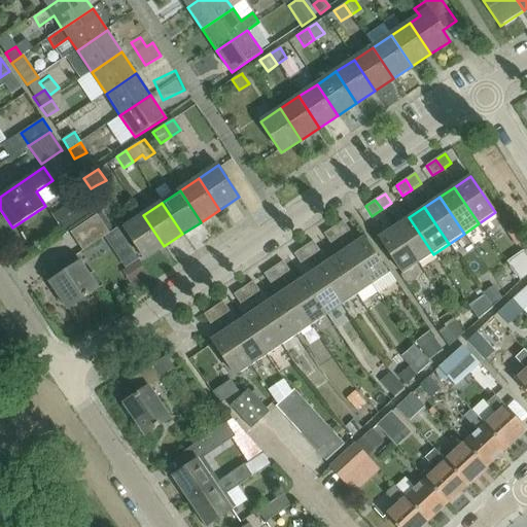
[(82,250),(108,233),(97,215),(71,233),(82,250)]
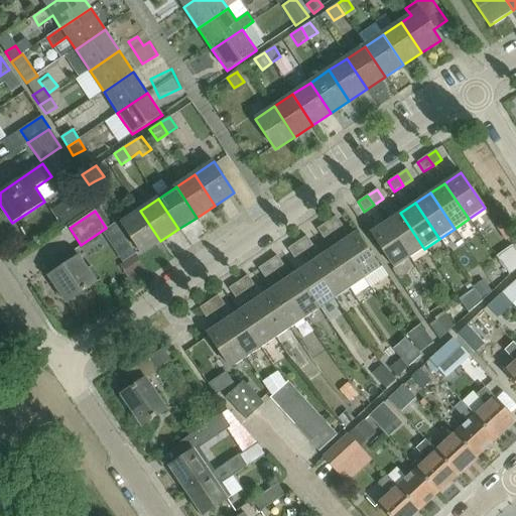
[(141,254),(160,241),(140,211),(121,223),(141,254)]
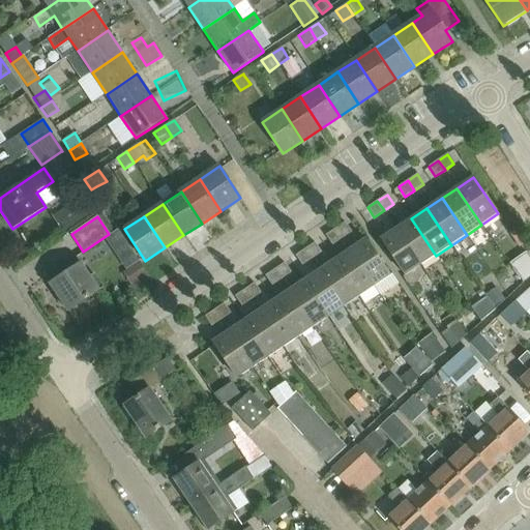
[(421,265),(436,256),(411,218),(396,229),(421,265)]
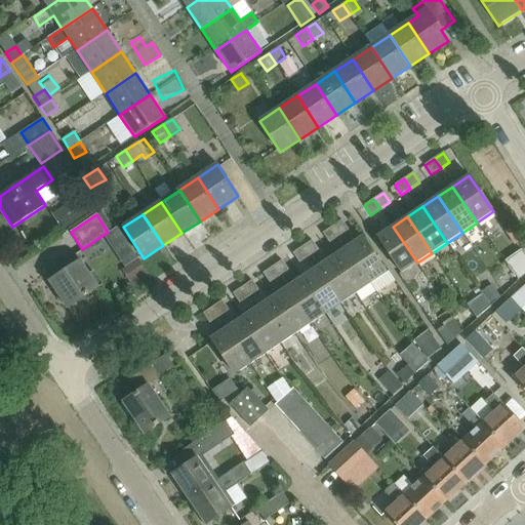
[(332,227),(338,237),(348,231),(341,220),(332,227)]
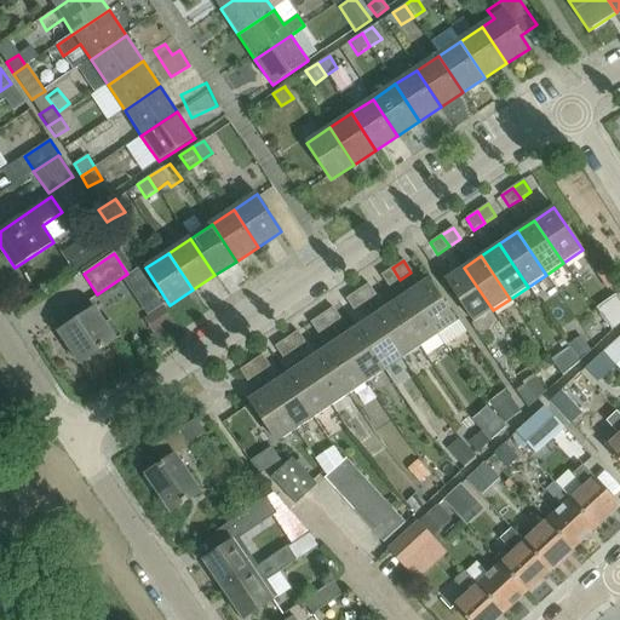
[(389,287),(400,280),(392,268),(380,276),(389,287)]
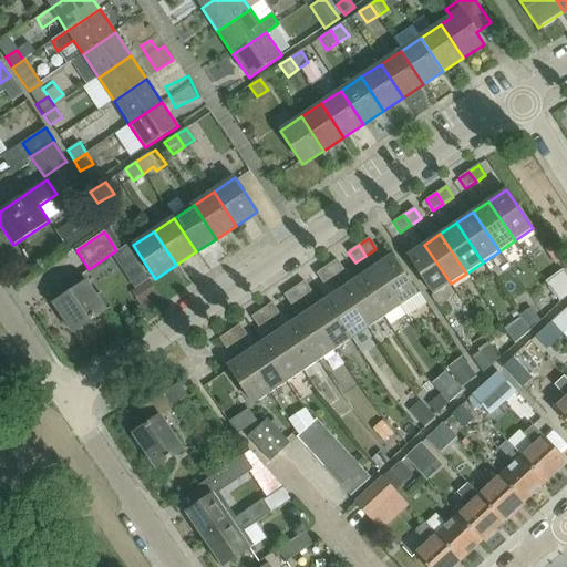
[(433,296),(451,284),(424,245),(406,256),(433,296)]
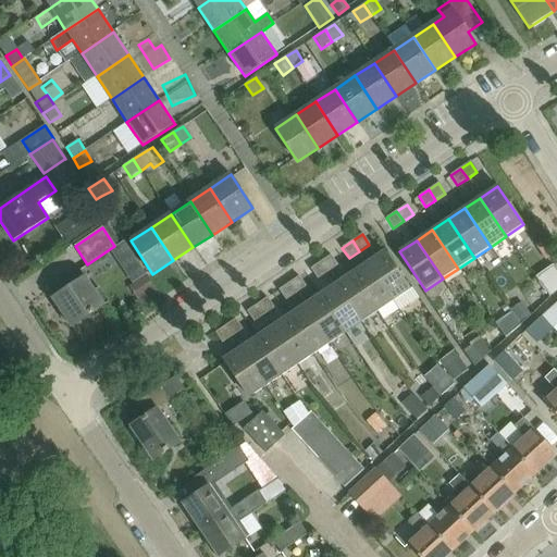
[(393,301),(410,291),(384,252),(367,263),(393,301)]
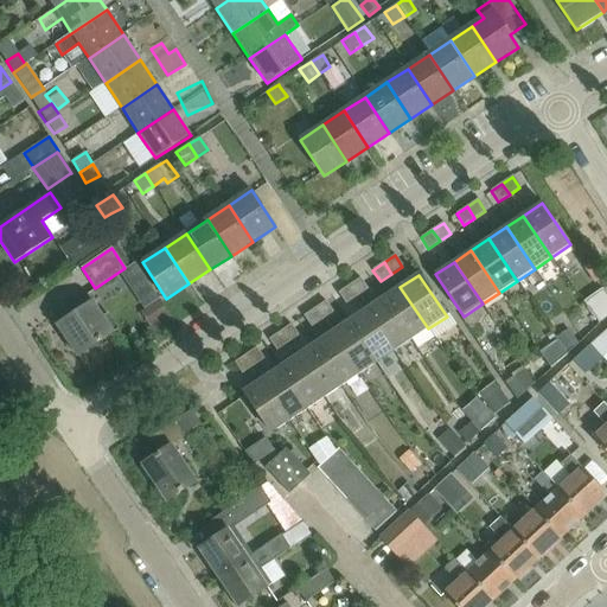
[(349,286),(357,298),(368,289),(360,279),(349,286)]
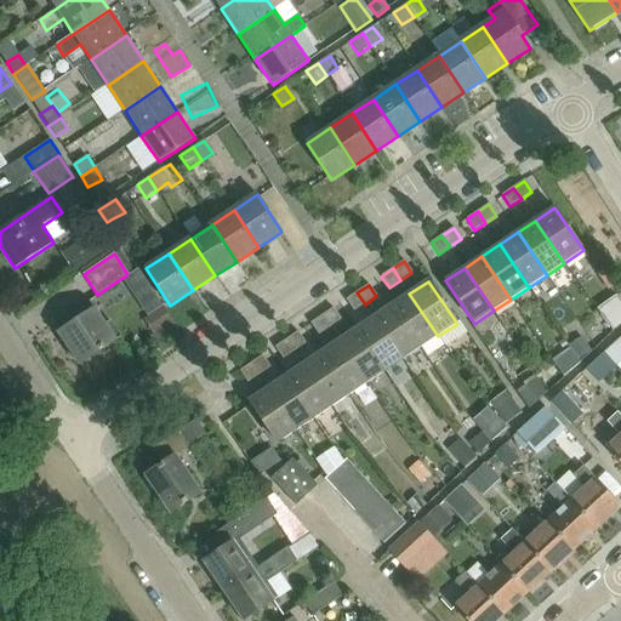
[(354,312),(365,305),(357,292),(346,300),(354,312)]
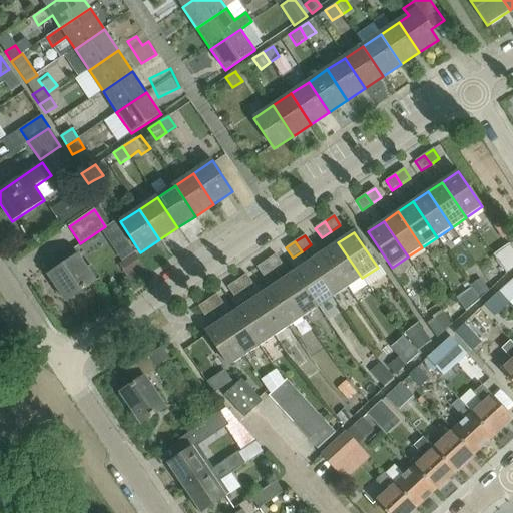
[(348,288),(362,278),(338,242),(324,252),(348,288)]
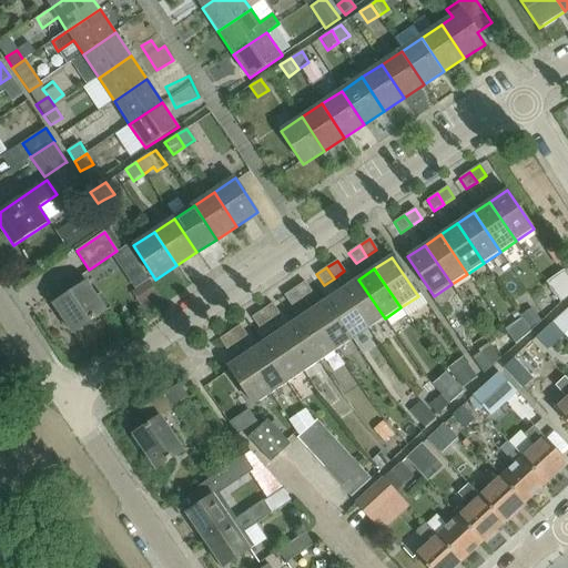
[(547,279),(559,292),(567,283),(567,277),(559,269),(547,279)]
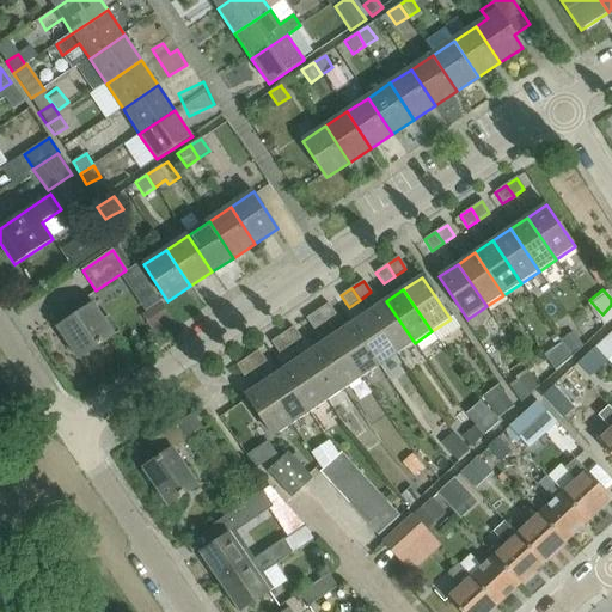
[(114,335),(92,304),(87,297),(65,312),(69,319),(57,328),(78,359),(114,335)]
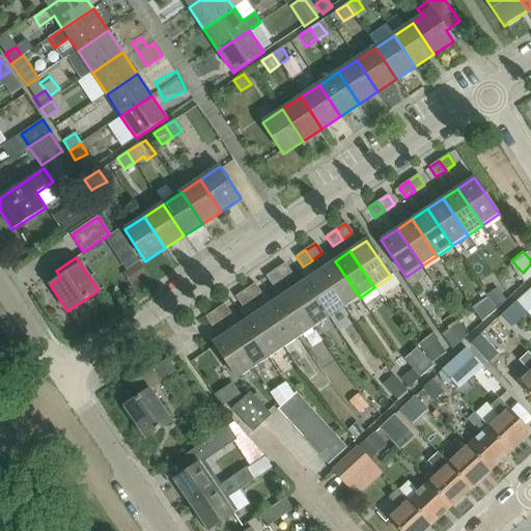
[(344,308),(360,298),(335,261),(319,272),(344,308)]
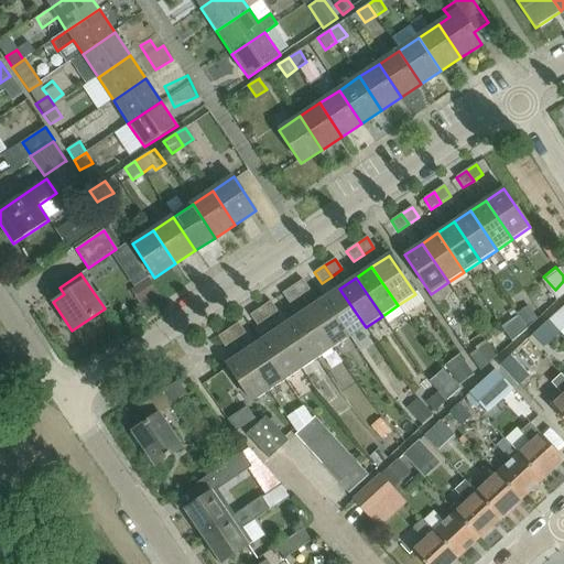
[(292,288),(299,297),(308,291),(302,281),(292,288)]
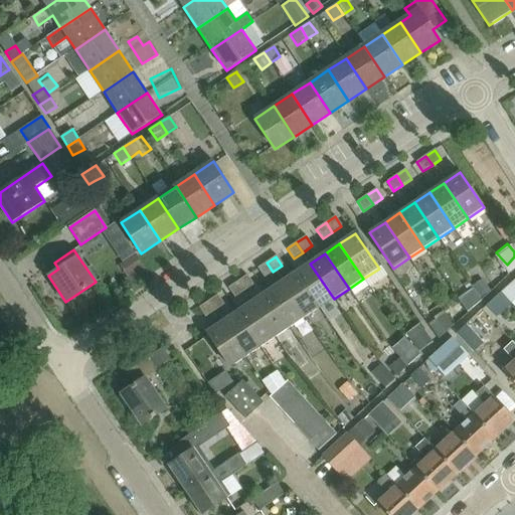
[(264,279),(273,272),(267,263),(258,269),(264,279)]
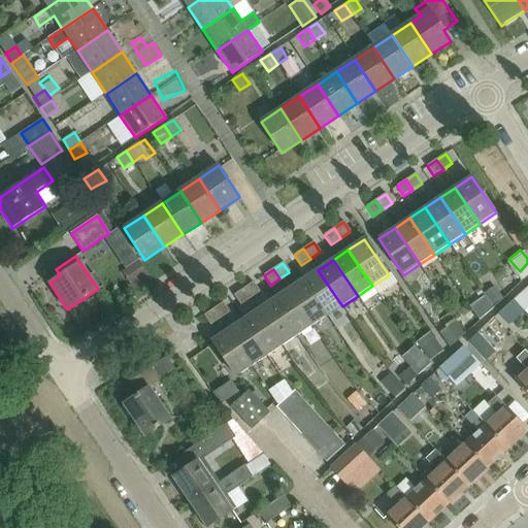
[(327,317),(342,306),(318,270),(302,281),(327,317)]
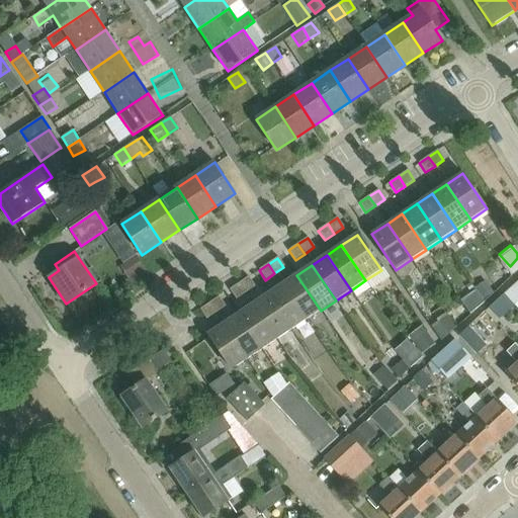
[(307,321),(321,311),(296,275),(282,284),(307,321)]
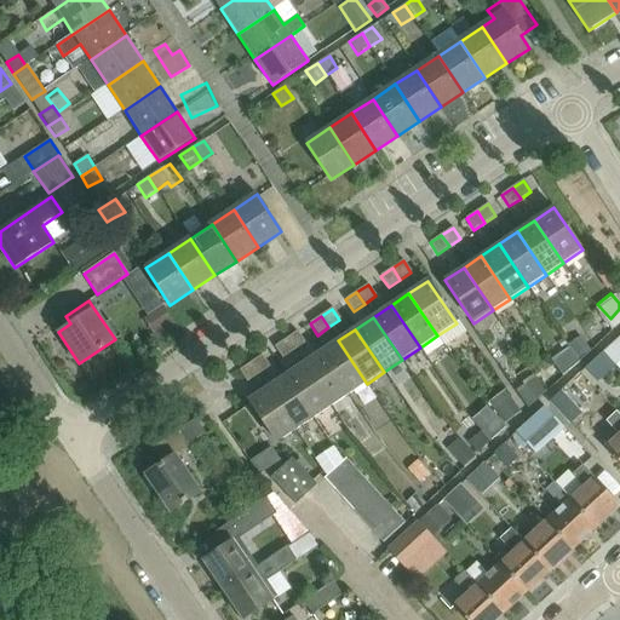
[(286,339),(293,351),(305,344),(297,332),(286,339)]
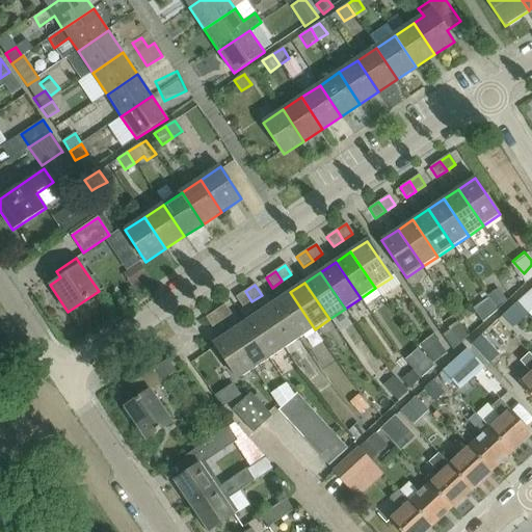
[(531,310),(531,288),(517,301),(529,314),(531,310)]
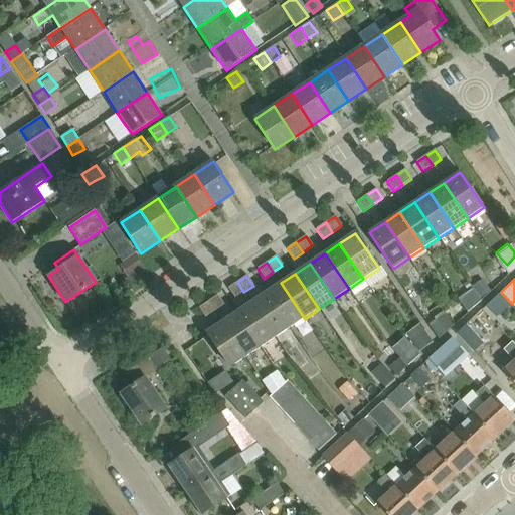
[(234,298),(243,292),(237,282),(227,289),(234,298)]
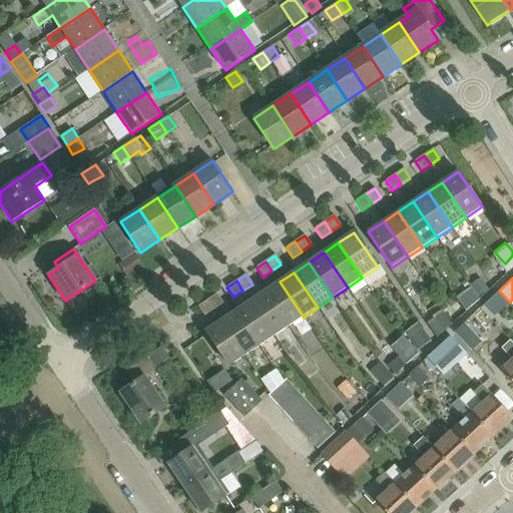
[(289,328),(304,318),(280,282),(265,292),(289,328)]
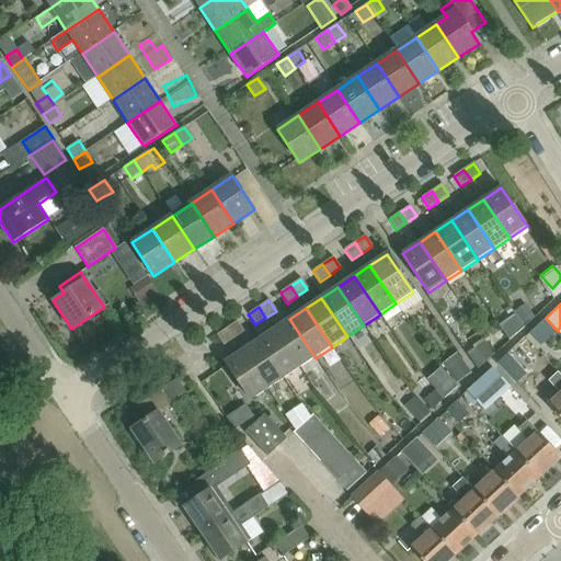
[(540,346),(558,331),(546,318),(528,334),(540,346)]
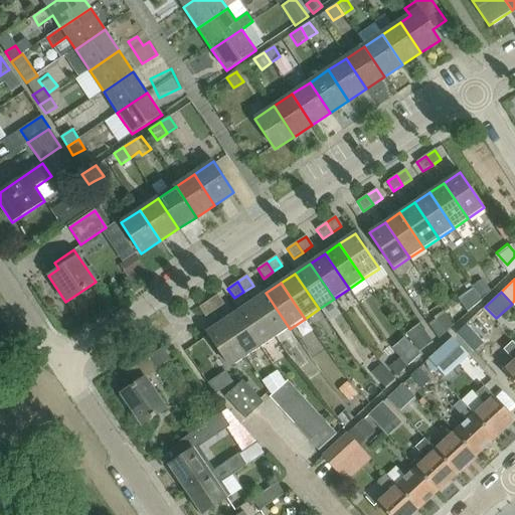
[(276,338),(290,329),(266,293),(251,303),(276,338)]
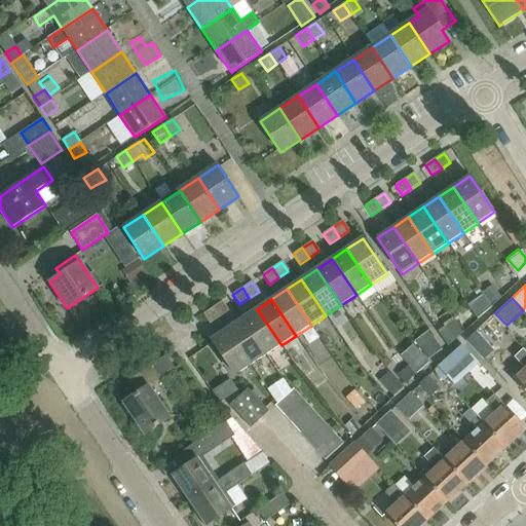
[(212,308),(219,318),(228,311),(222,302),(212,308)]
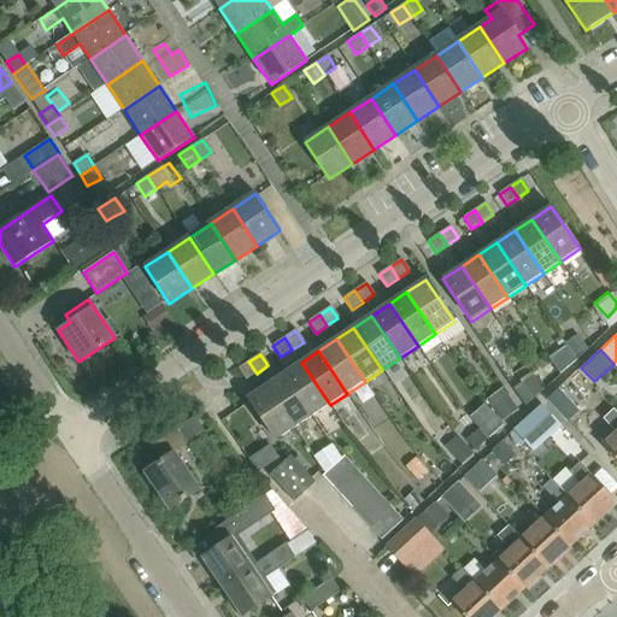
[(246,381),(257,374),(248,362),(239,369),(246,381)]
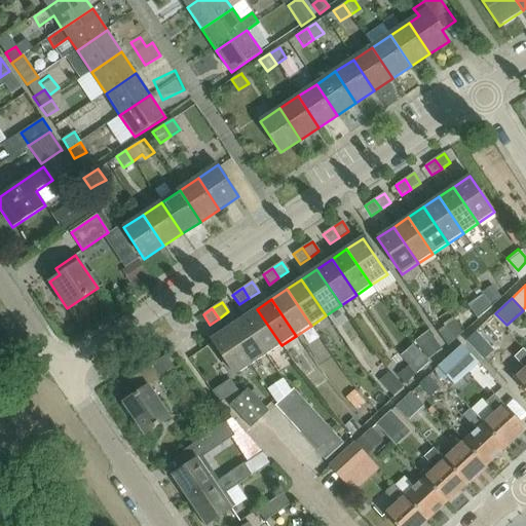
[(266,355),(282,345),(257,309),(241,320),(266,355)]
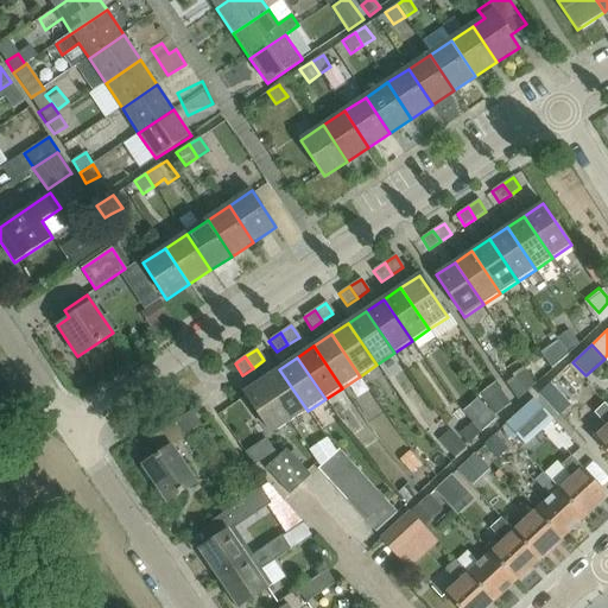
[(291,423),(308,411),(279,369),(263,381),(291,423)]
